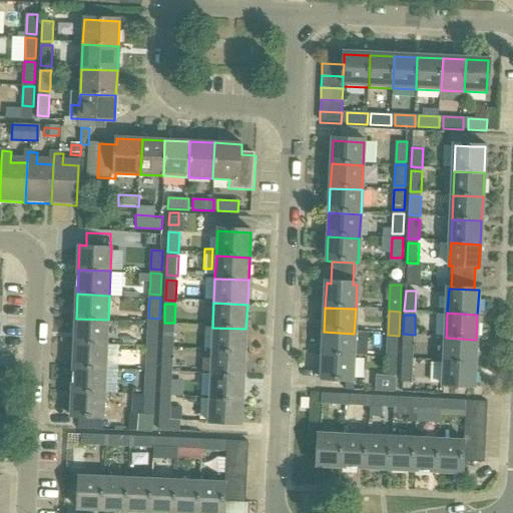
[(108,320),(76,319),(74,343),(106,345),(108,320)]
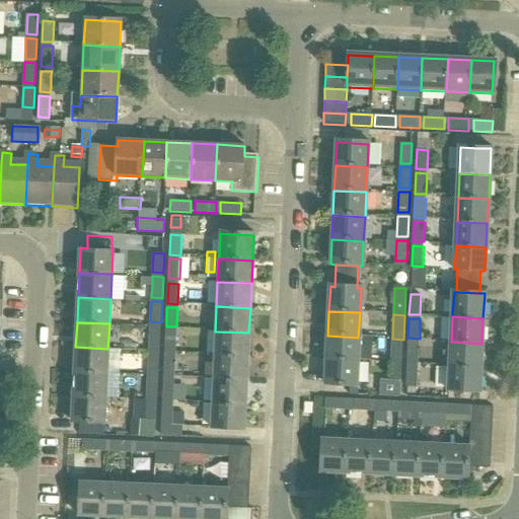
[(160,347),(161,326),(150,325),(149,347),(160,347)]
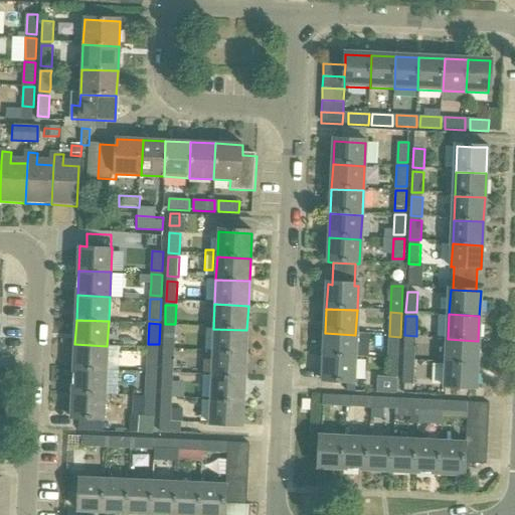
[(175,324),(165,324),(163,349),(174,350),(175,324)]
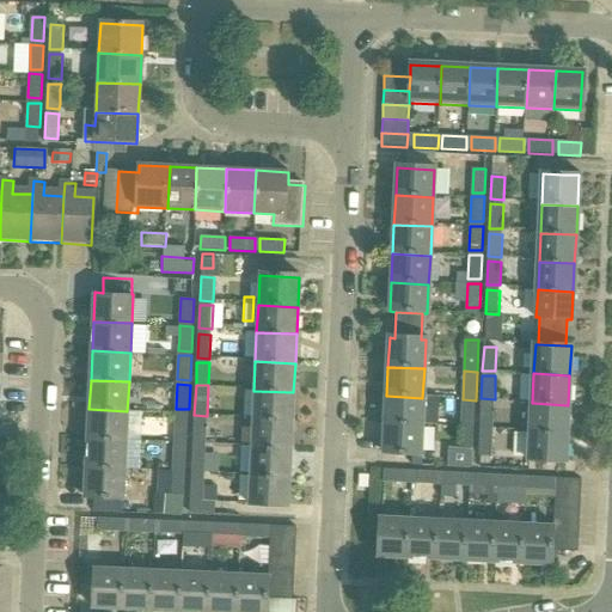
[(252,417),(292,420),(293,392),(254,391),(252,417)]
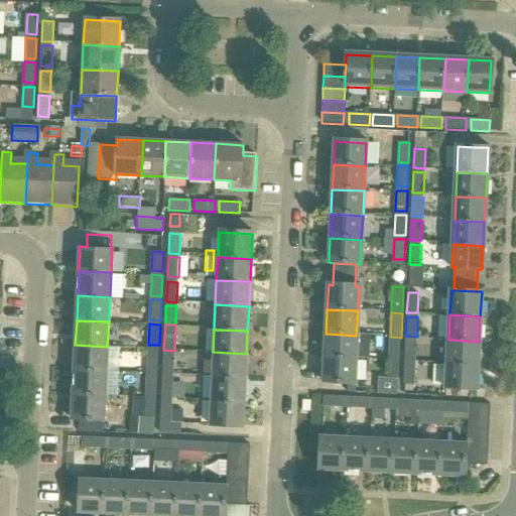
[(356,336),(326,334),(325,358),(355,359),(356,336)]
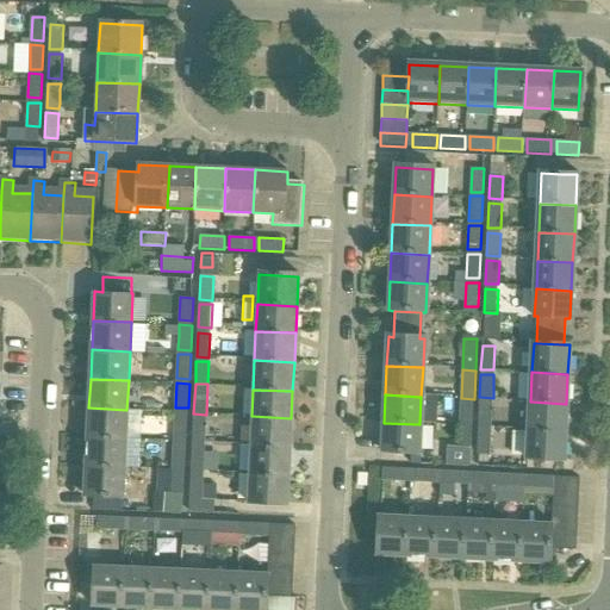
[(461,398),(459,427),(473,428),(474,399),(461,398)]
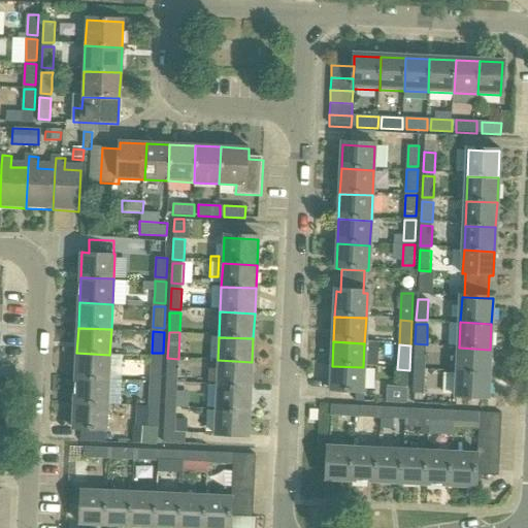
[(490,350),(459,348),(458,373),(489,374),(490,350)]
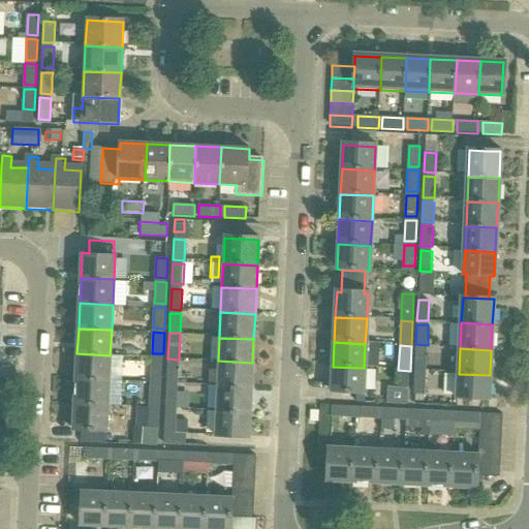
[(414,369),(426,370),(427,349),(415,349),(414,369)]
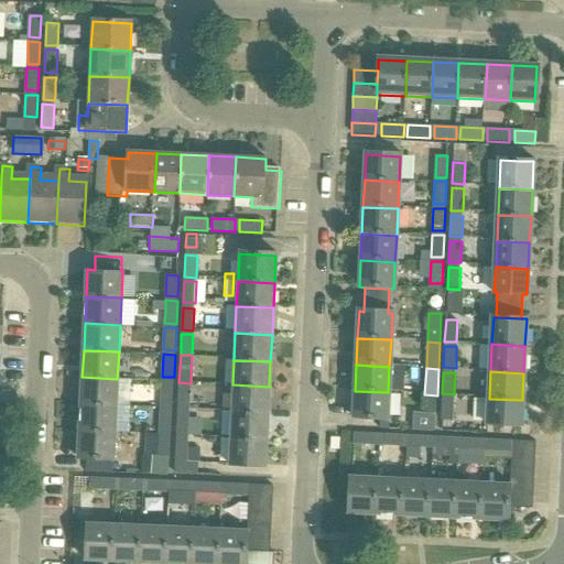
[(117,379),(82,377),(80,404),(116,405),(117,379)]
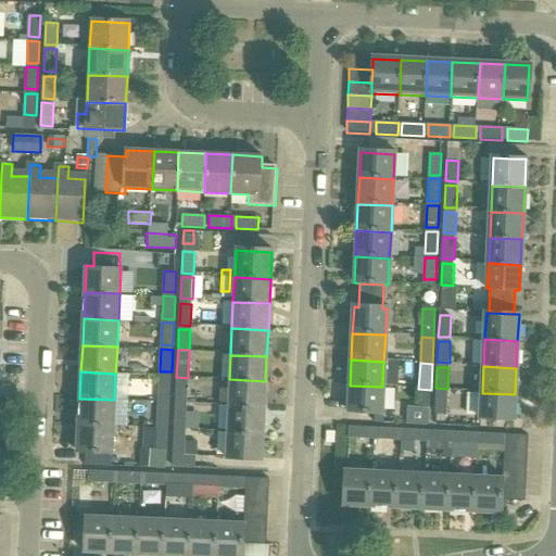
[(172,376),(160,376),(159,397),(171,399),(172,376)]
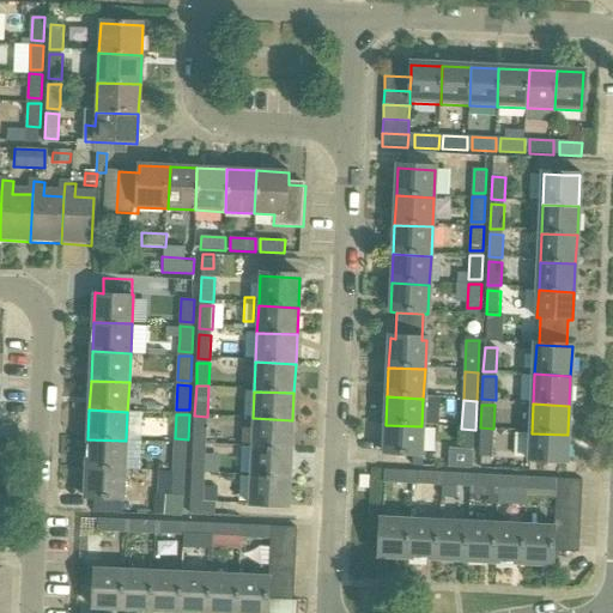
[(292,420),(253,418),(252,448),(291,450),(292,420)]
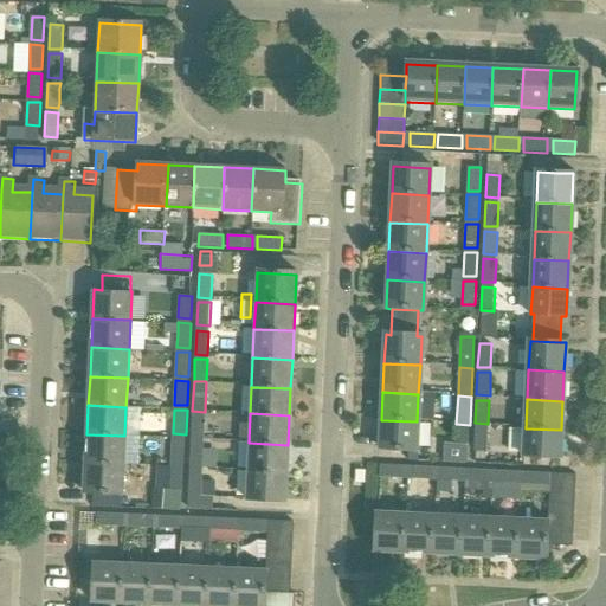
[(192,416),(191,439),(204,439),(205,417),(192,416)]
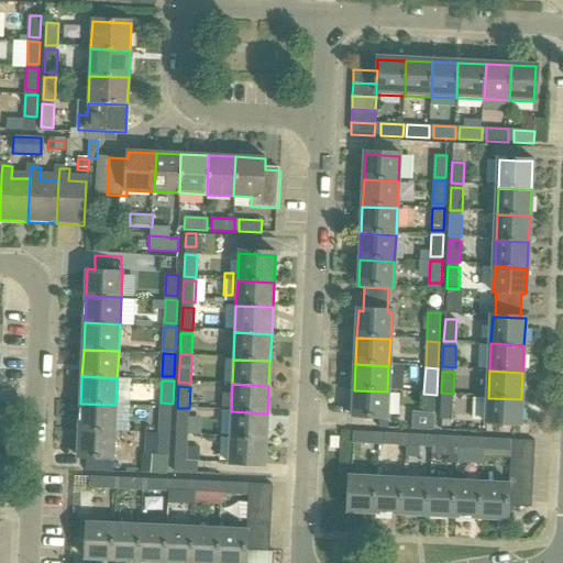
[(386,419),(387,392),(354,390),(353,417),(376,419),(386,419)]
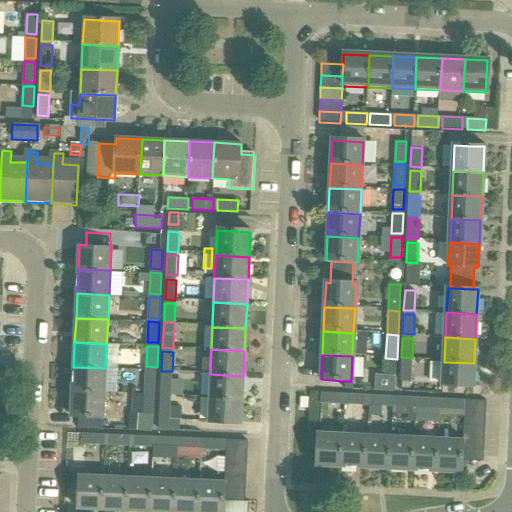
[(385,358),(385,377),(374,377),(374,390),(395,391),(397,359),(385,358)]
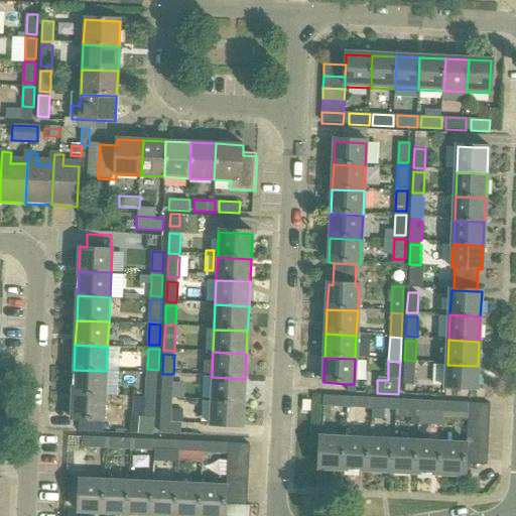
[(403,384),(414,385),(415,365),(404,365),(403,384)]
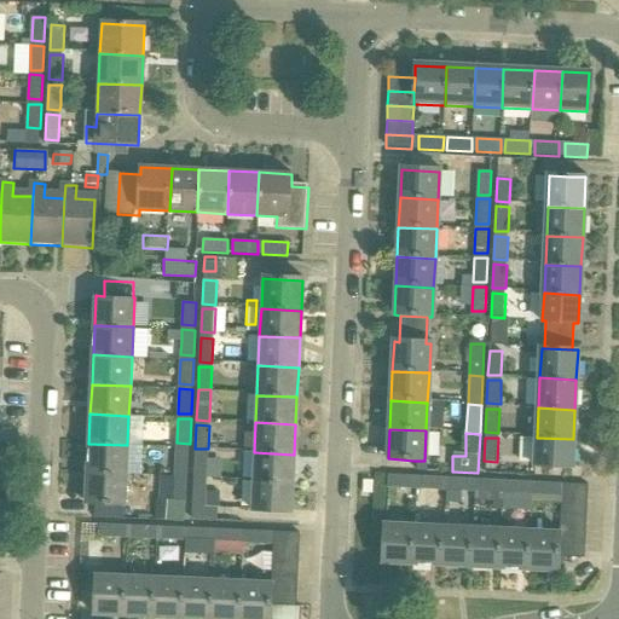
[(573,439),(537,438),(536,464),(572,467),(573,439)]
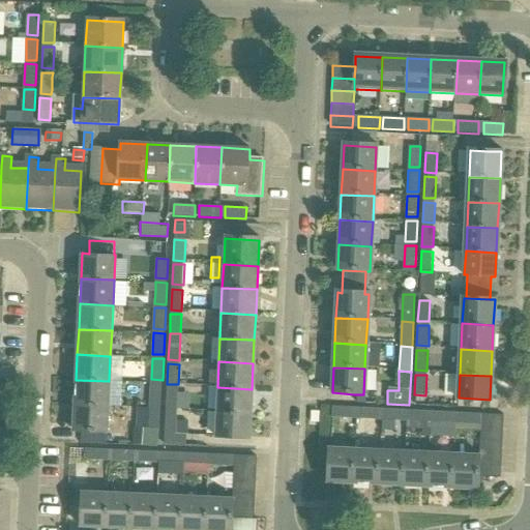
[(75,405),(108,407),(109,381),(76,380),(75,405)]
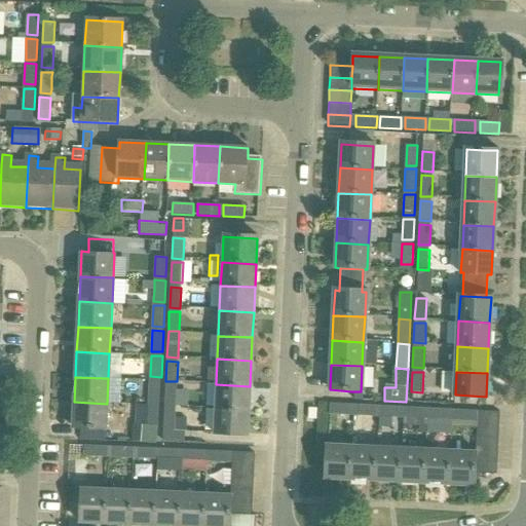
[(160,402),(161,381),(150,380),(149,402),(160,402)]
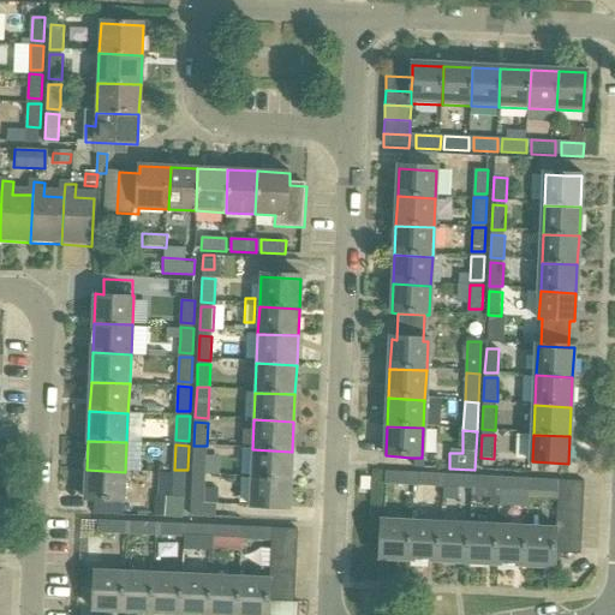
[(251,479),(291,482),(292,452),(252,449),(251,479)]
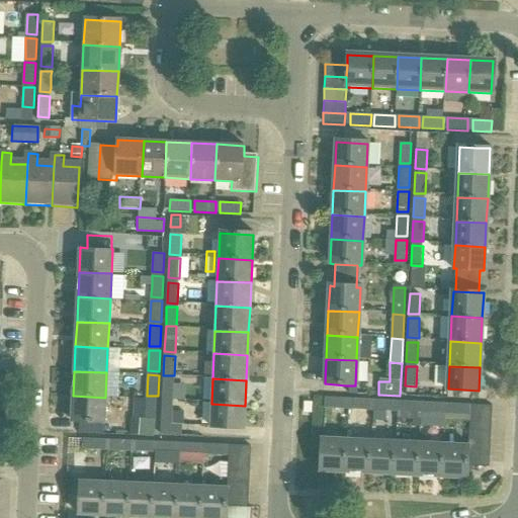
[(162,401),(173,401),(174,379),(163,379),(162,401)]
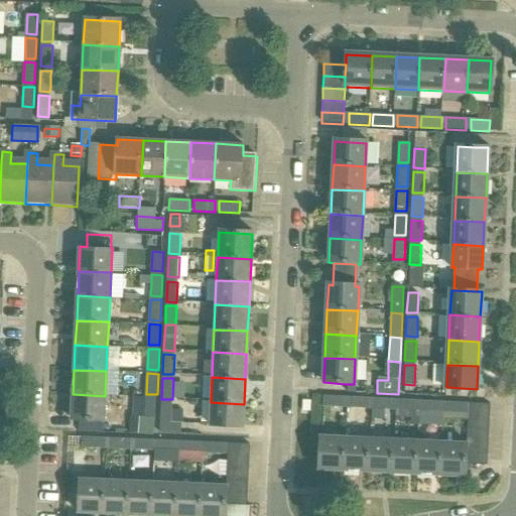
[(354,384),(345,384),(344,391),(354,392),(354,384)]
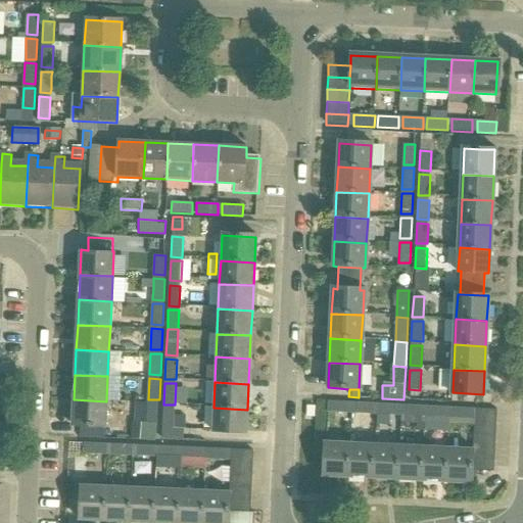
[(105,426),(106,401),(74,399),(73,425),(105,426)]
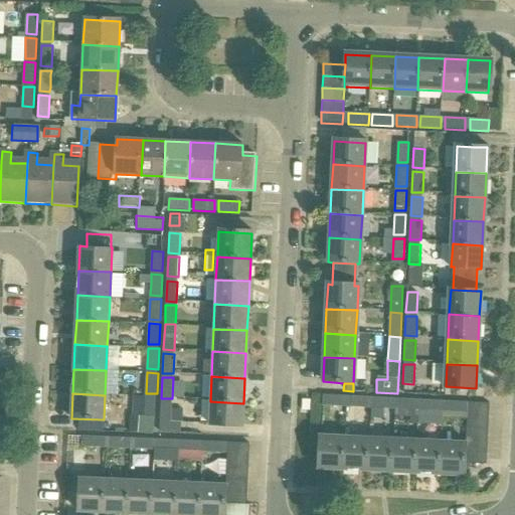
[(323,394),(322,405),(342,406),(343,395),(323,394)]
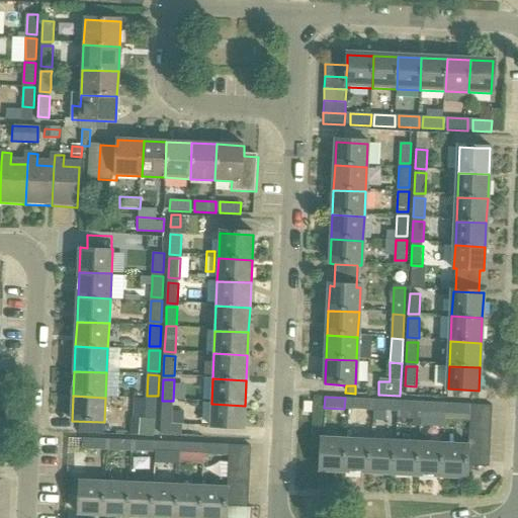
[(349,398),(348,409),(369,410),(369,400),(349,398)]
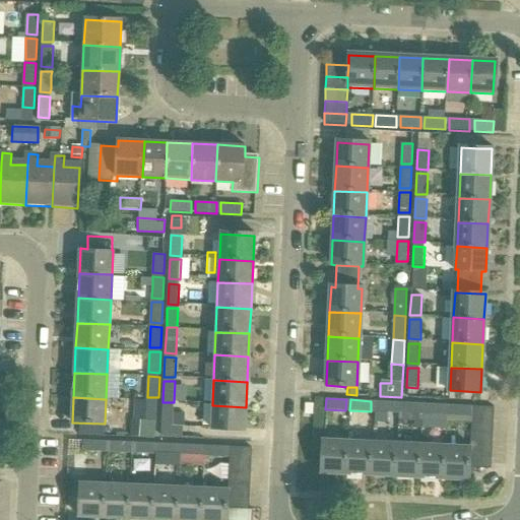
[(157,401),(146,401),(145,420),(156,420),(157,401)]
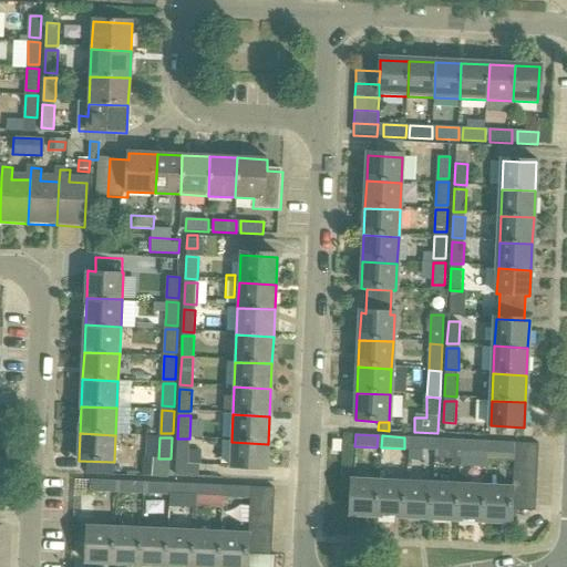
[(409,437),(408,449),(430,451),(431,439),(409,437)]
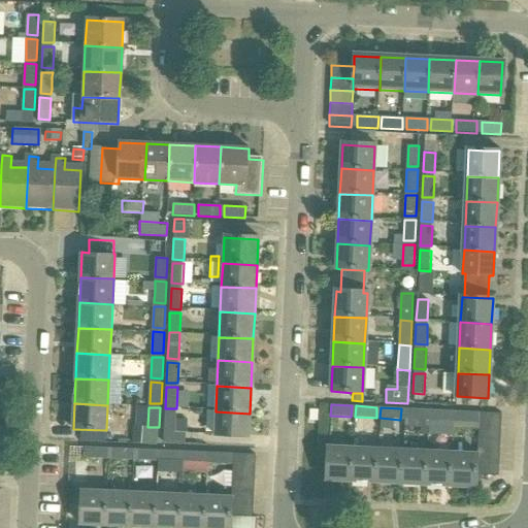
[(425,421),(426,409),(405,408),(404,420),(425,421)]
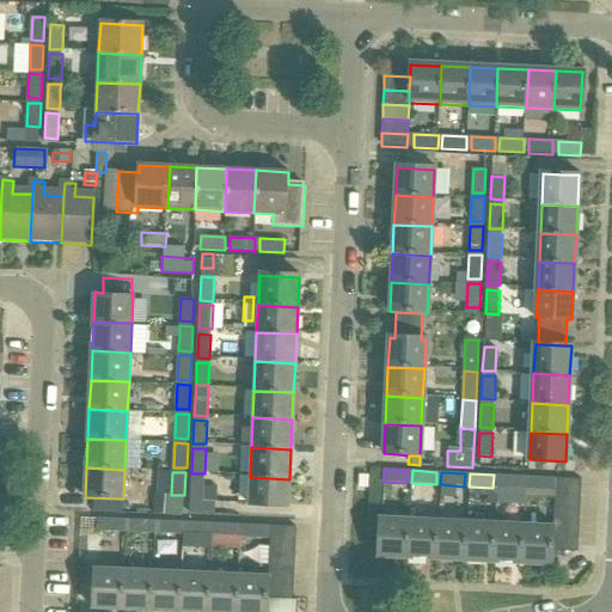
[(499,475),(499,488),(521,489),(522,476),(499,475)]
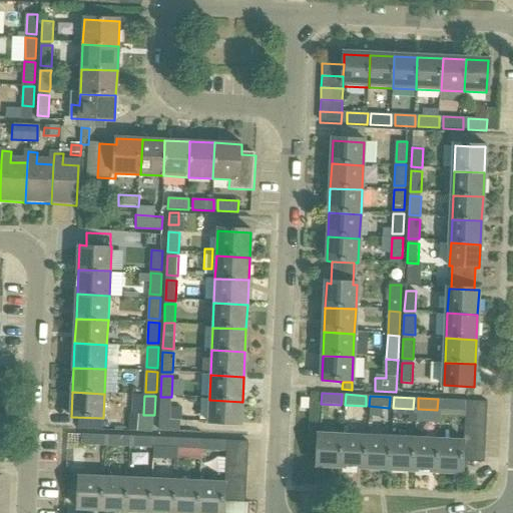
[(461,411),(462,401),(441,399),(441,410),(461,411)]
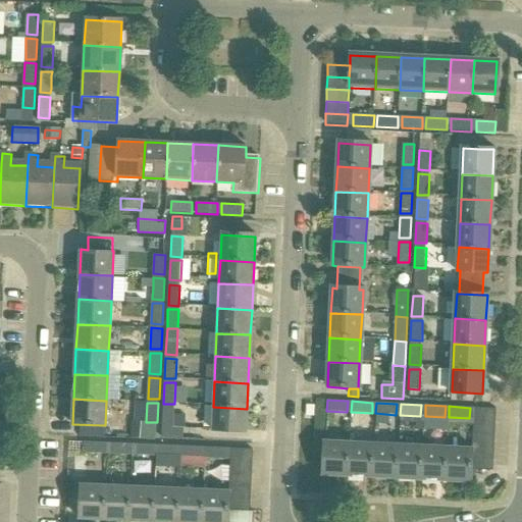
[(247,409),(213,407),(211,432),(246,434),(247,409)]
